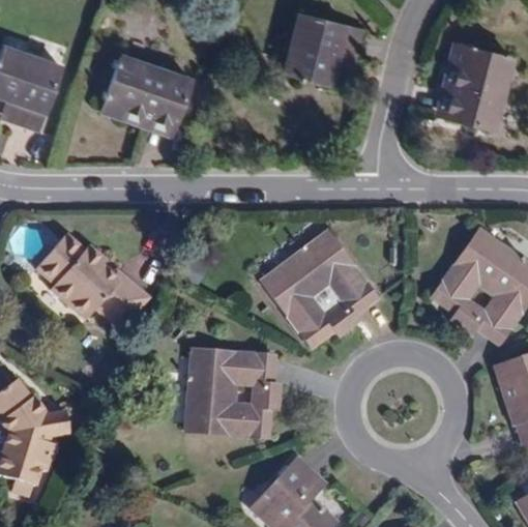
[(339,63),(342,49),(358,53),(364,27),(300,10),(285,72),(333,85),(339,63)]
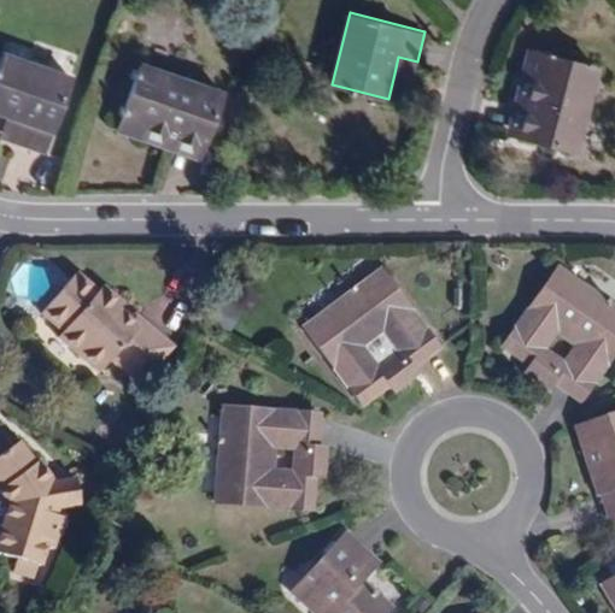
[(46,151),(72,74),(5,51),(0,65),(0,111),(7,115),(21,119),(13,139),(46,151)]
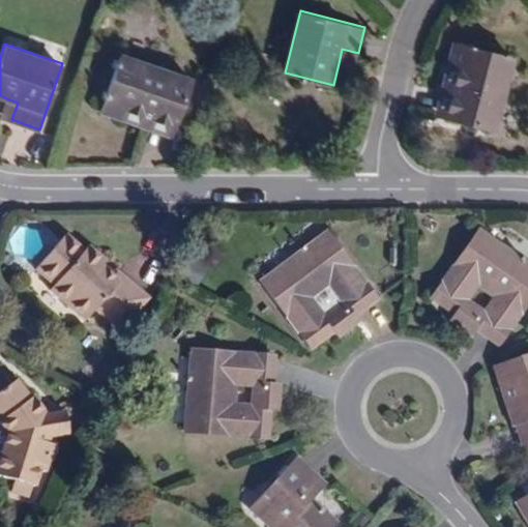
[(496,125),(514,57),(456,44),(450,64),(458,66),(446,113),(496,125)]
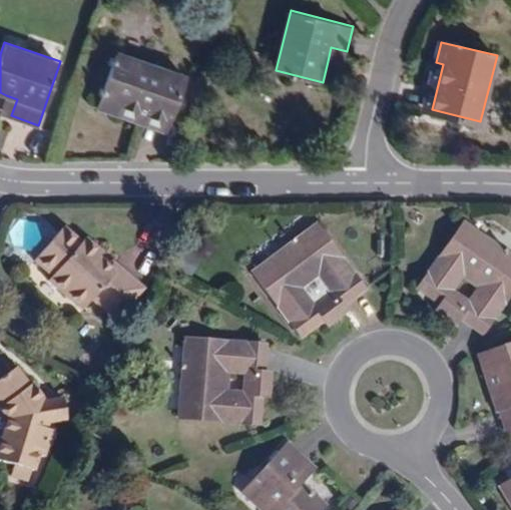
[(343,64),(347,51),(331,47),(328,61),(343,64)]
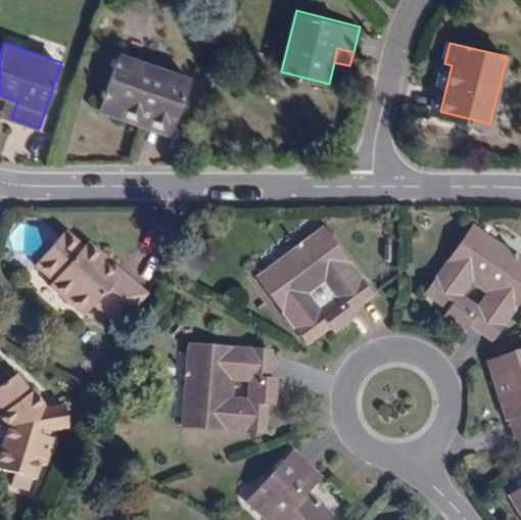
[(174,122),(189,77),(119,53),(100,107),(123,115),(126,105),(174,122)]
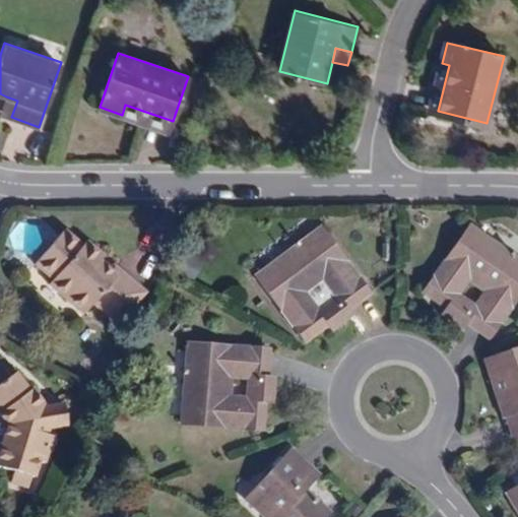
[(438,111),(449,65),(442,63),(431,109),(438,111)]
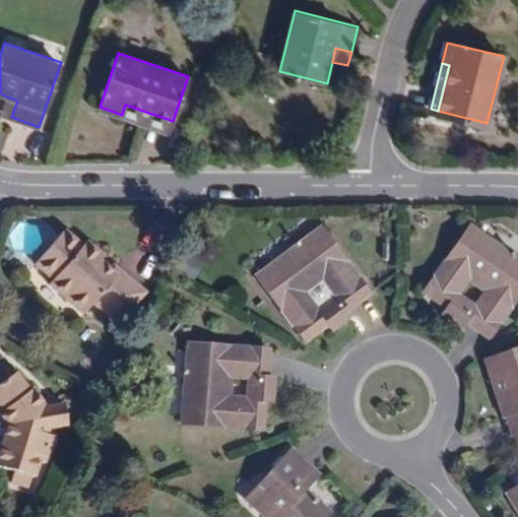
[(11,117),(17,101),(6,97),(0,114),(11,117)]
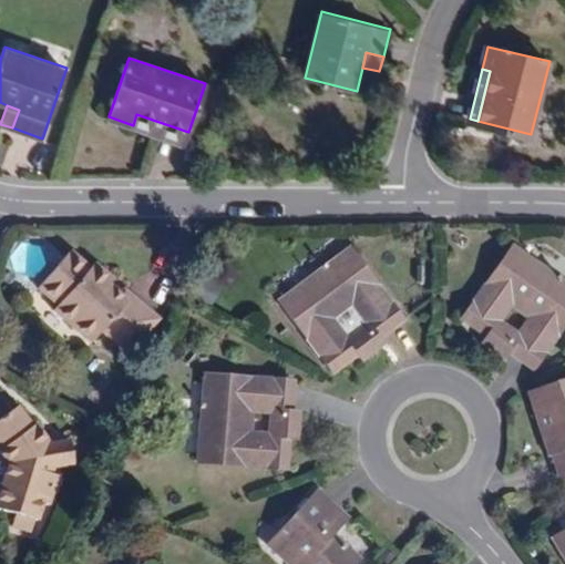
[(188,132),(136,114),(133,125),(185,142),(188,132)]
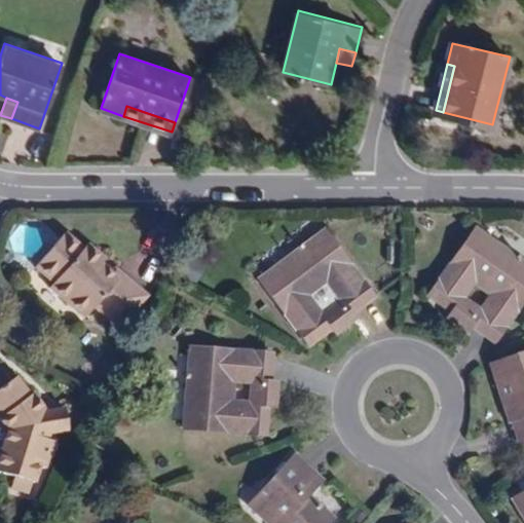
[(523,260),(477,226),(429,293),(453,310),(459,313),(469,300),(460,294),(473,276),(498,295),(485,311),(477,305),(468,319),(473,324),(495,340),(523,300),(523,260)]
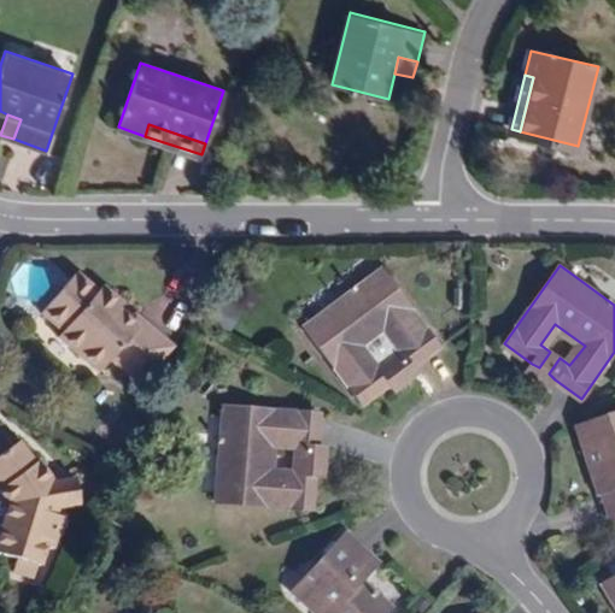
[(440,343),(382,267),(305,326),(363,402),(391,381),(397,376),(385,359),(375,366),(361,347),(390,325),(404,345),(393,353),(405,369),(414,364),(440,343)]
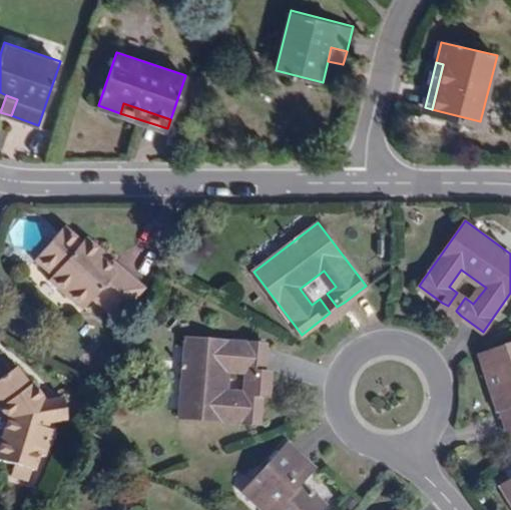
[(144,286),(120,264),(116,268),(100,252),(103,249),(86,234),(83,238),(66,223),(38,256),(54,272),(51,276),(86,306),(95,295),(118,315),(144,286)]
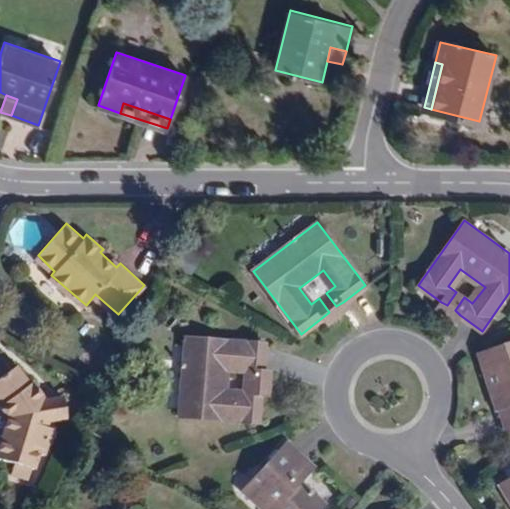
[(472,303),(485,287),(460,269),(448,286),(456,292),(447,305),(455,310),(464,297),(472,303)]
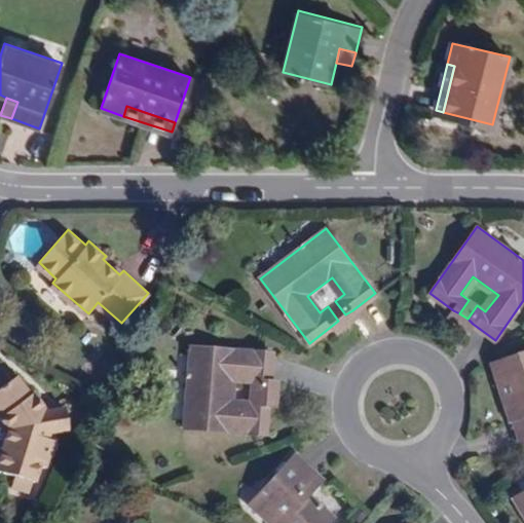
[(335,301),(344,294),(332,277),(307,296),(320,312),(328,306),(338,321),(345,314),(335,301)]
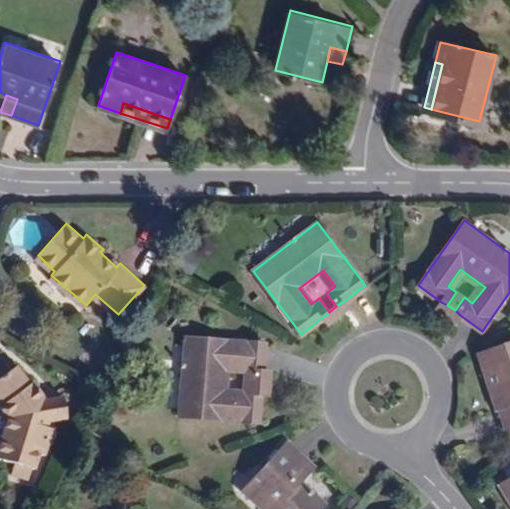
[(348,309),(343,302),(336,306),(329,312),(324,316),(330,323),(348,309)]
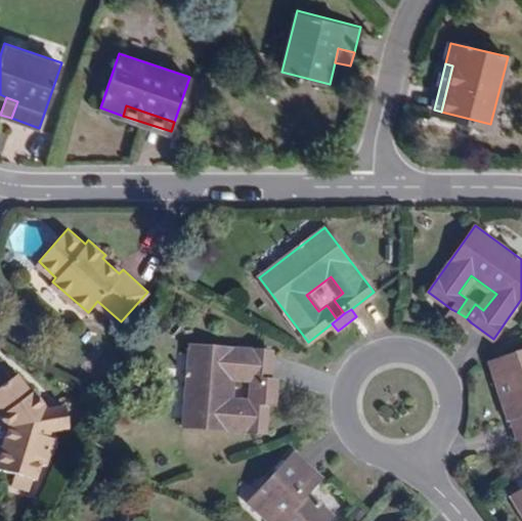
[(466,317),(458,312),(451,309),(447,316),(467,330),(471,322),(466,317)]
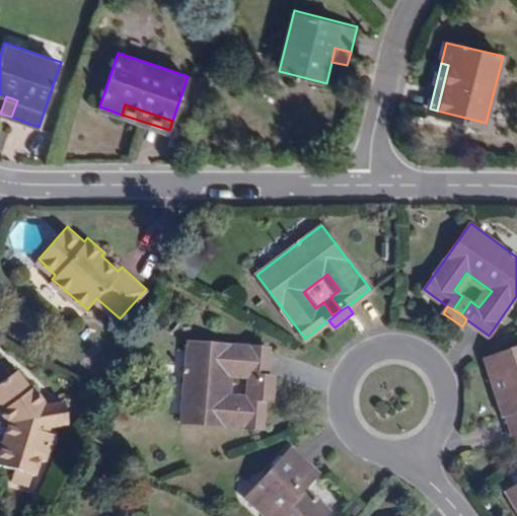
[(228,397),(230,368),(250,370),(250,380),(268,381),(269,373),(271,345),(190,339),(183,420),(265,426),(267,396),(267,389),(249,388),(249,398),(228,397)]
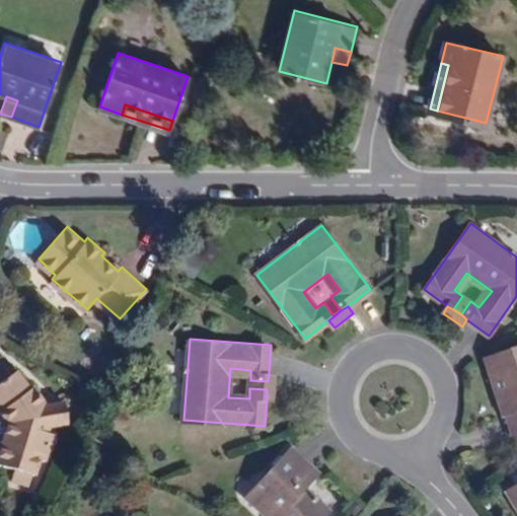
[(516,347),(488,356),(515,439),(516,438),(516,347)]
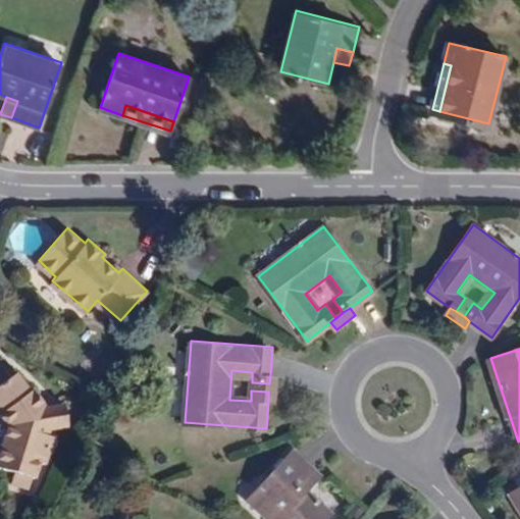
[(252,382),(252,372),(231,370),(229,400),(251,401),(251,391),(268,392),(269,383),(252,382)]
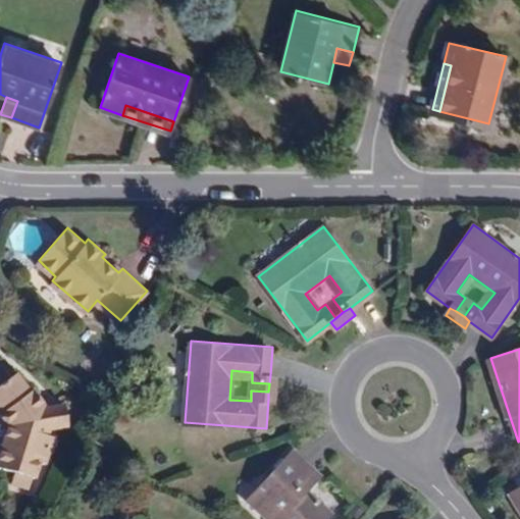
[(48,436),(50,428),(68,423),(64,404),(46,408),(31,390),(29,392),(13,375),(0,386),(0,408),(3,412),(0,414),(0,416),(9,427),(4,446),(1,445),(0,448),(0,467),(16,473),(13,484),(31,488),(34,477),(37,477),(41,462),(47,464),(55,437),(48,436)]
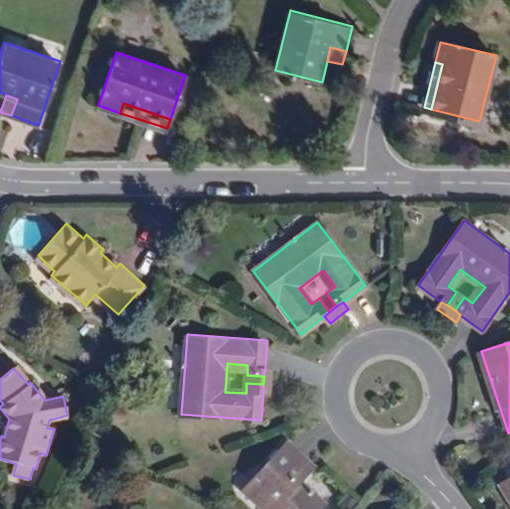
[(271,392),(273,369),(265,368),(264,376),(263,384),(263,391),(271,392)]
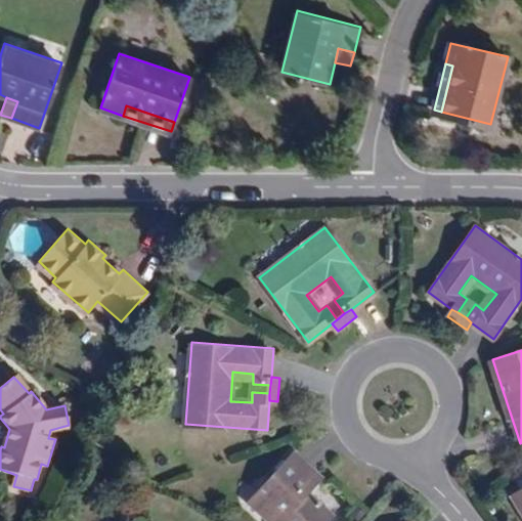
[(317,509),(320,505),(307,492),(321,476),(295,450),(248,500),(270,520),(329,520),(330,520),(317,509)]
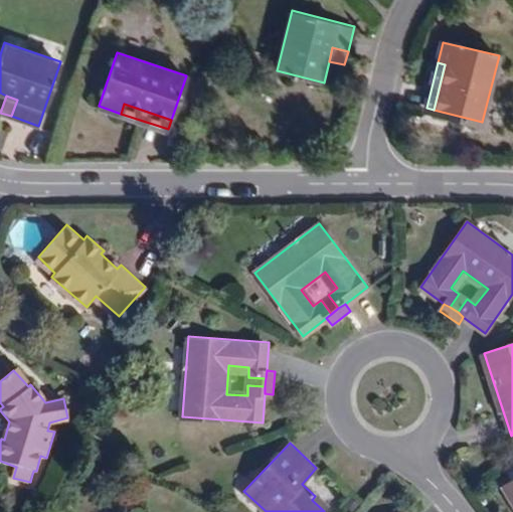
[(324,511),(328,507),(315,496),(312,500),(324,511)]
